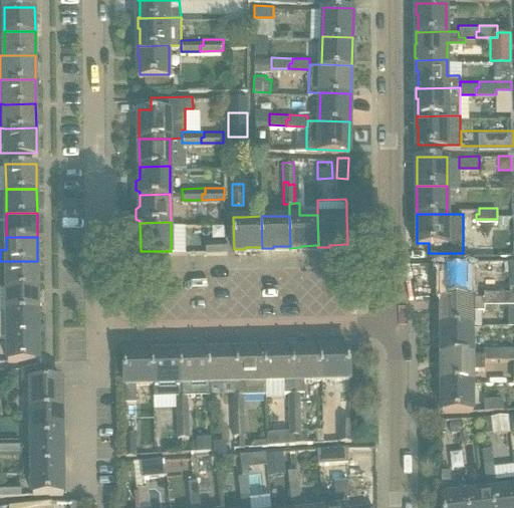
[(206,249),(226,249),(226,237),(205,238),(206,249)]
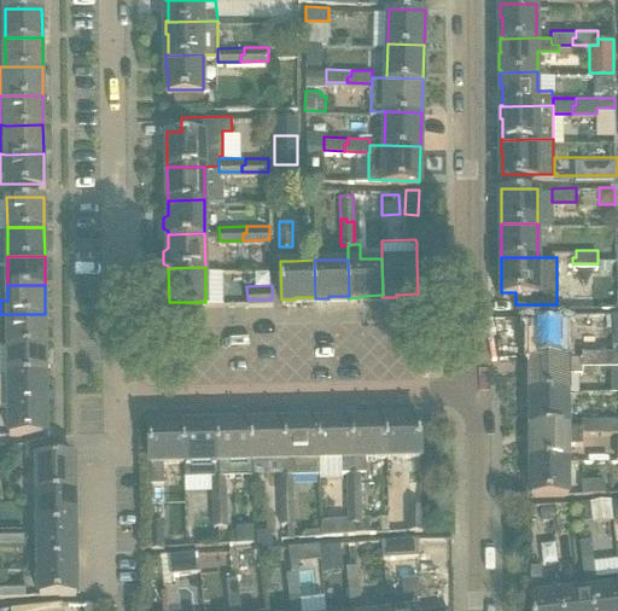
[(605,355),(602,355),(602,362),(610,362),(617,361),(617,310),(613,310),(613,348),(605,348),(605,355)]
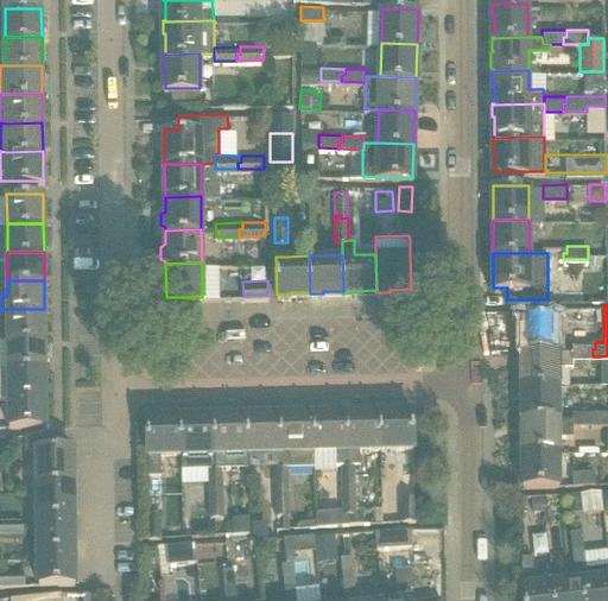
[(0,337),(8,337),(44,337),(44,309),(0,309),(0,337)]
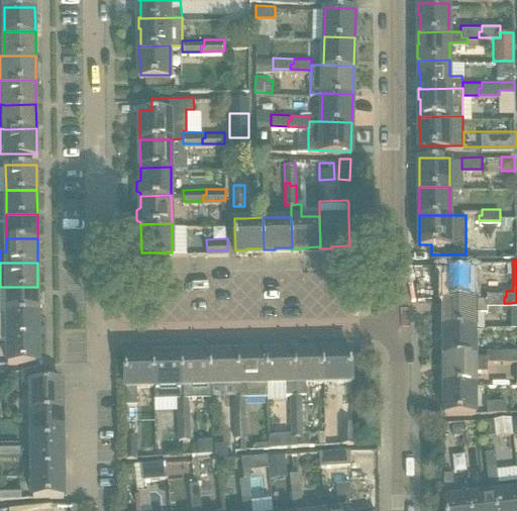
[(443,280),(441,280),(441,297),(443,297),(445,297),(474,297),(474,287),(474,269),(443,269),(443,280)]
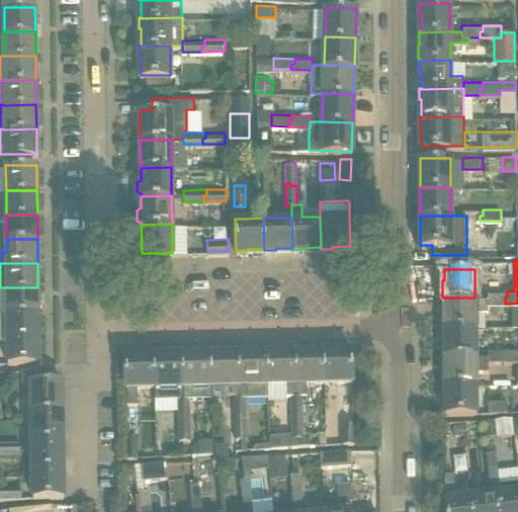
[(37,287),(7,287),(7,312),(38,312),(37,287)]
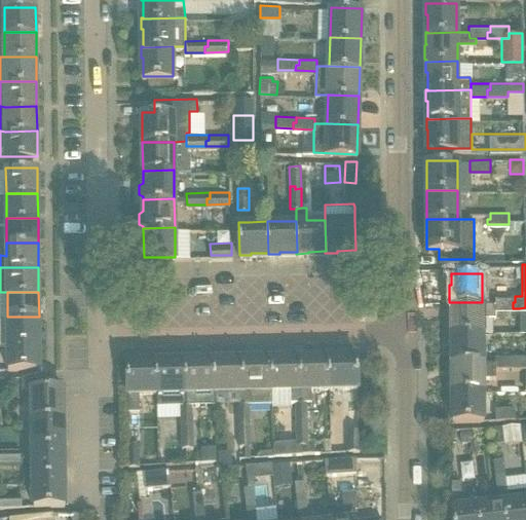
[(515,296),(494,297),(494,302),(495,308),(513,308),(513,302),(515,302),(515,296)]
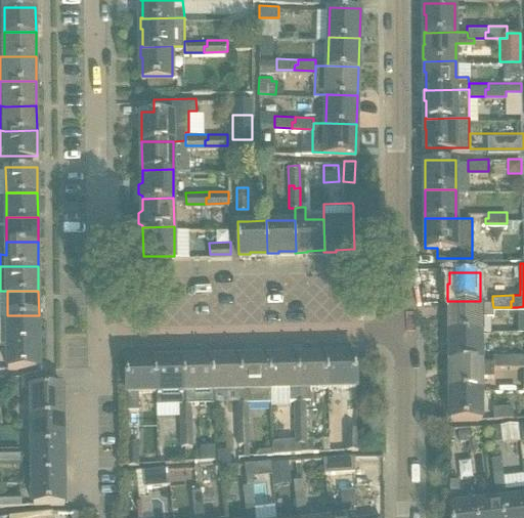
[(451,301),(449,301),(449,312),(451,312),(451,330),(451,331),(480,330),(480,313),(493,313),(493,307),(492,301),(480,301),(451,301)]
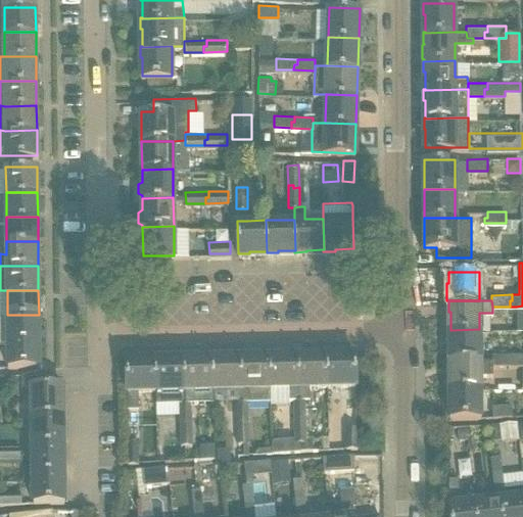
[(7,315),(0,315),(0,339),(7,339),(39,339),(39,315),(7,315)]
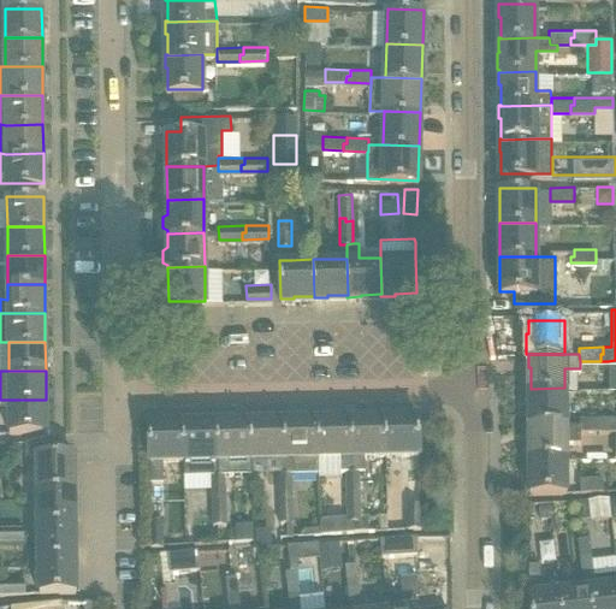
[(528,401),(531,401),(531,421),(531,423),(566,421),(564,388),(531,389),(531,388),(528,388),(528,389),(528,401)]
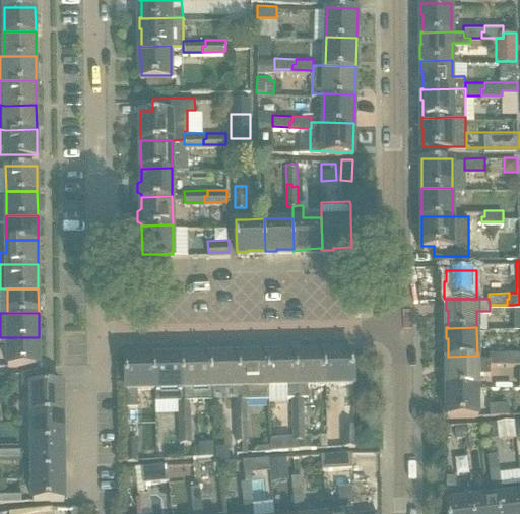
[(39,337),(7,337),(7,363),(39,363),(39,337)]
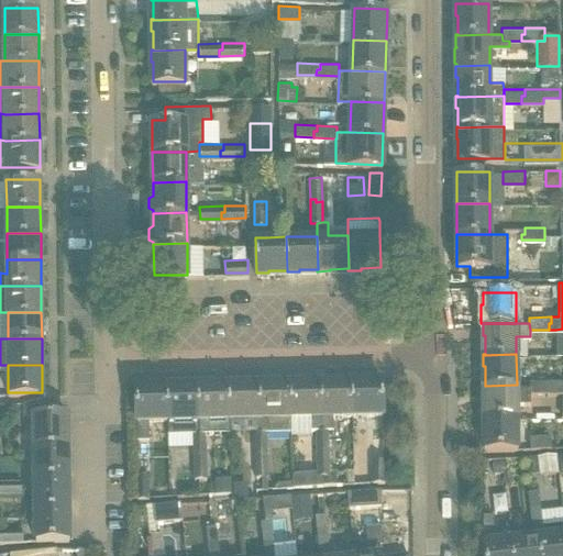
[(552,385),(549,385),(549,391),(562,390),(562,378),(552,379),(552,385)]
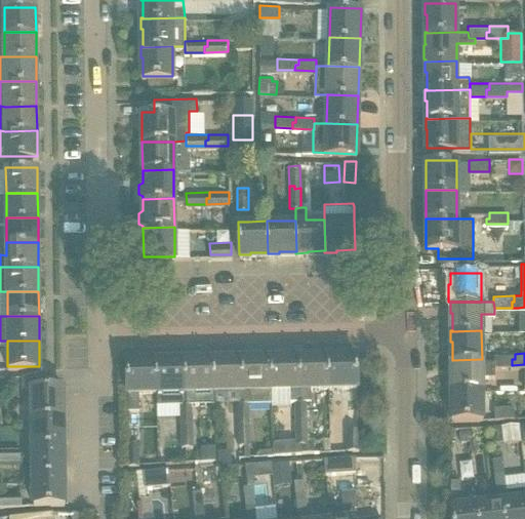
[(328,356),(328,386),(358,385),(357,354),(346,354),(346,356),(328,356)]
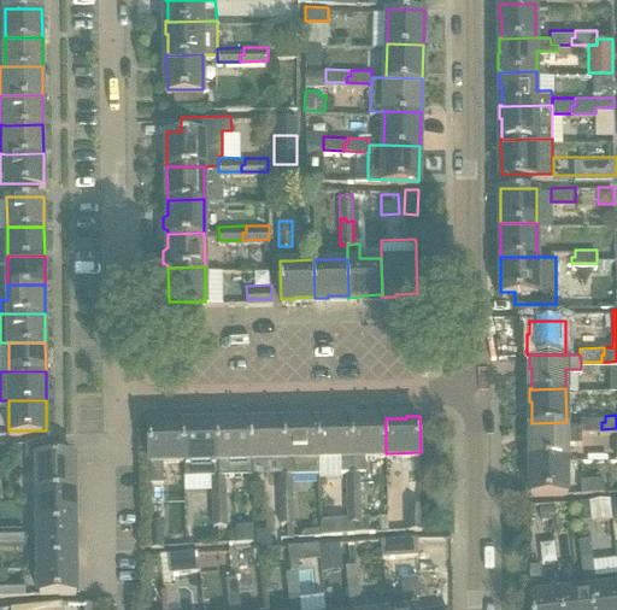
[(605,416),(581,416),(581,422),(581,429),(601,429),(601,422),(605,422),(605,416)]
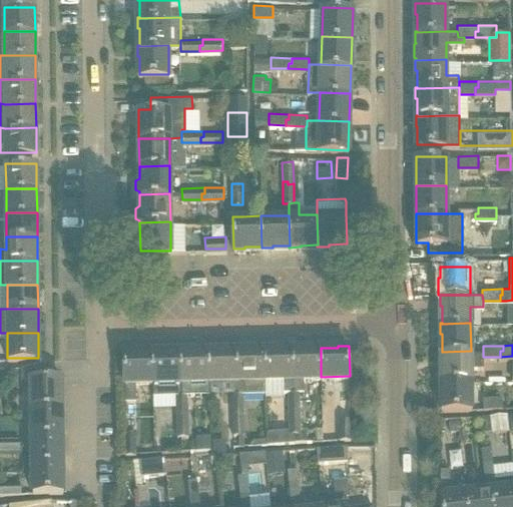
[(265,350),(264,350),(265,378),(266,392),(266,395),(284,394),(284,389),(289,389),(294,389),(292,349),(293,349),(293,347),(292,347),(282,348),(282,349),(265,350)]
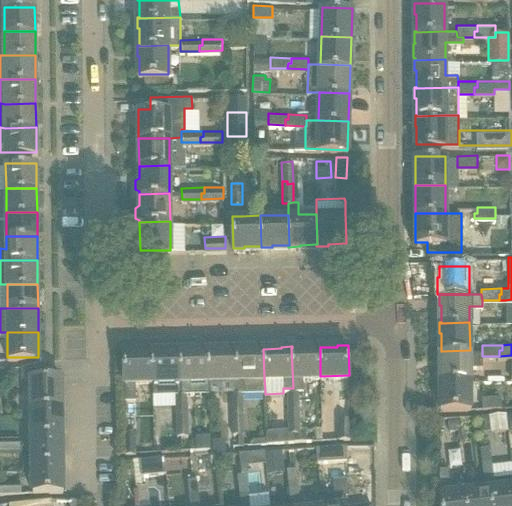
[(292,348),(291,348),(293,388),(298,388),(304,388),(303,376),(320,376),(320,347),(320,346),(319,346),(309,346),(309,348),(292,348)]
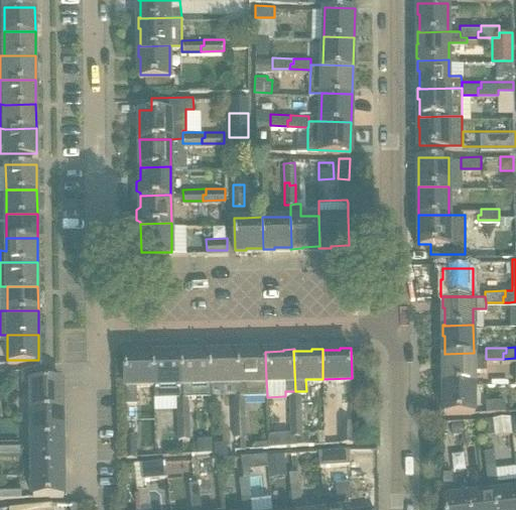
[(238,353),(237,353),(238,381),(239,393),(243,392),(244,394),(267,394),(266,380),(265,352),(266,352),(266,350),(255,350),(255,352),(238,353)]
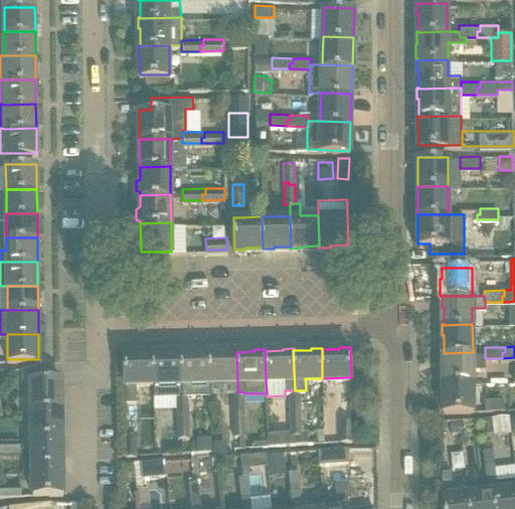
[(181,353),(181,381),(209,380),(208,352),(209,352),(209,350),(208,350),(198,351),(198,352),(181,353)]
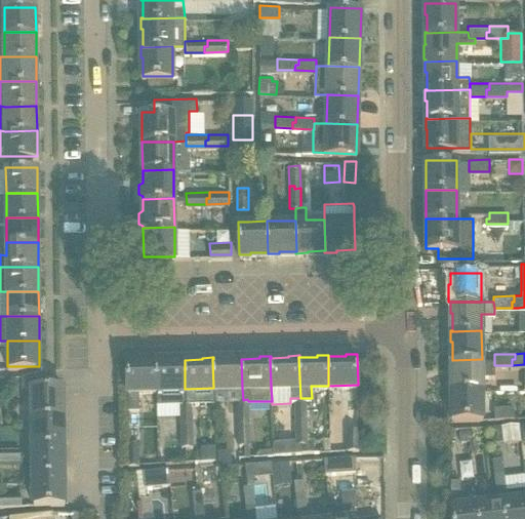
[(213,359),(212,359),(213,388),(214,388),(242,388),(241,359),(242,359),(242,357),(231,357),(231,359),(213,359)]
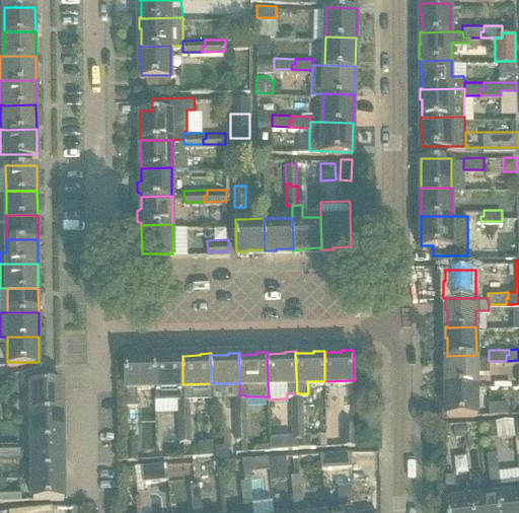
[(154,357),(155,385),(155,397),(183,396),(182,384),(182,356),(182,354),(171,354),(171,356),(154,357)]
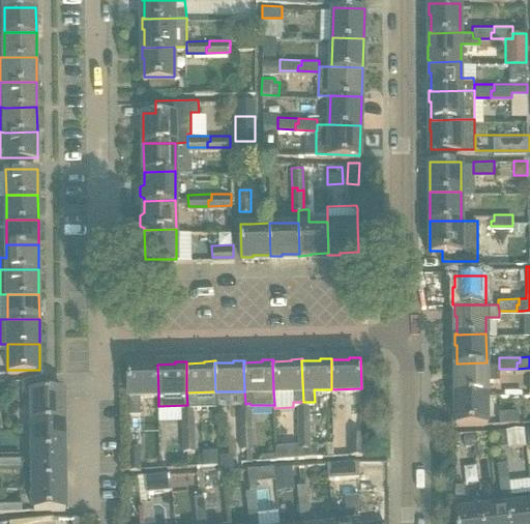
[(128,365),(127,365),(128,412),(141,412),(140,394),(158,394),(157,365),(157,362),(146,362),(146,365),(128,365)]
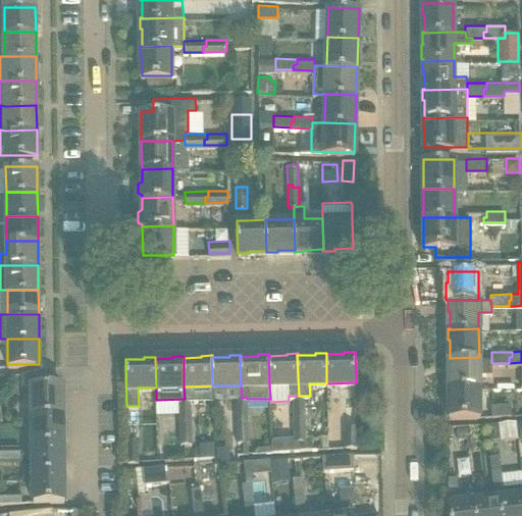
[(448,357),(448,358),(448,368),(450,368),(450,385),(450,387),(479,385),(479,371),(491,371),(491,363),(491,357),(479,357),(450,358),(450,357),(448,357)]
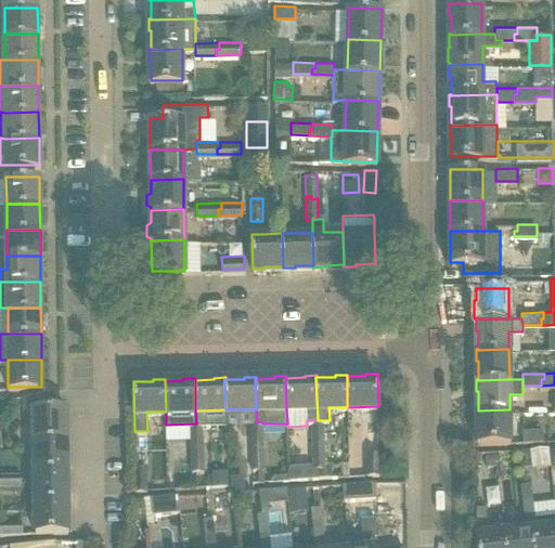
[(66,407),(64,407),(53,407),(53,394),(25,395),(26,409),(34,408),(34,447),(47,447),(47,439),(66,438),(66,407)]
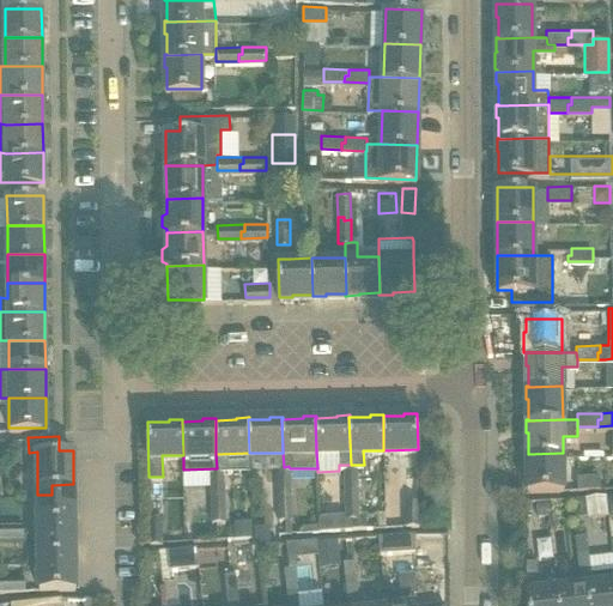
[(527,453),(527,454),(527,466),(528,466),(528,486),(528,488),(563,488),(563,486),(563,473),(563,453),(528,454),(528,453),(527,453)]
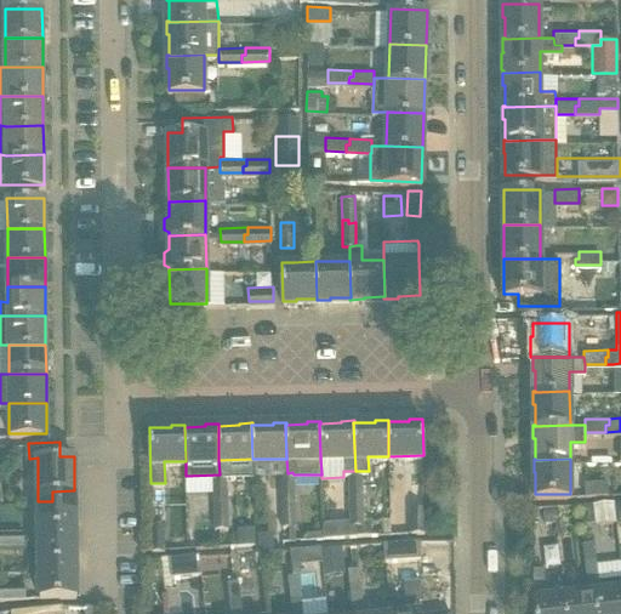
[(355,471),(349,471),(349,495),(355,495),(355,499),(362,498),(362,471),(355,471)]
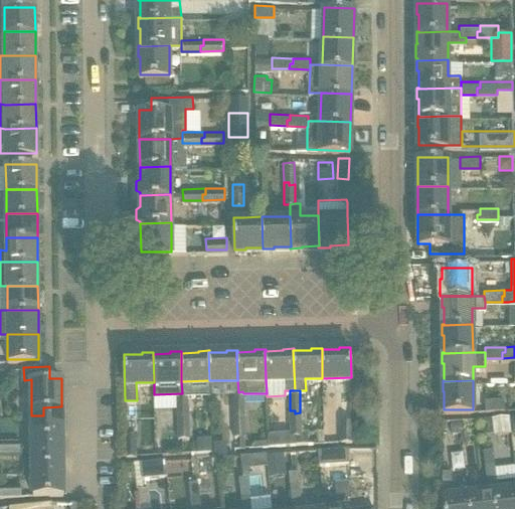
[(238,392),(233,392),(233,411),(238,411),(238,414),(243,414),(243,393),(242,391),(238,392)]
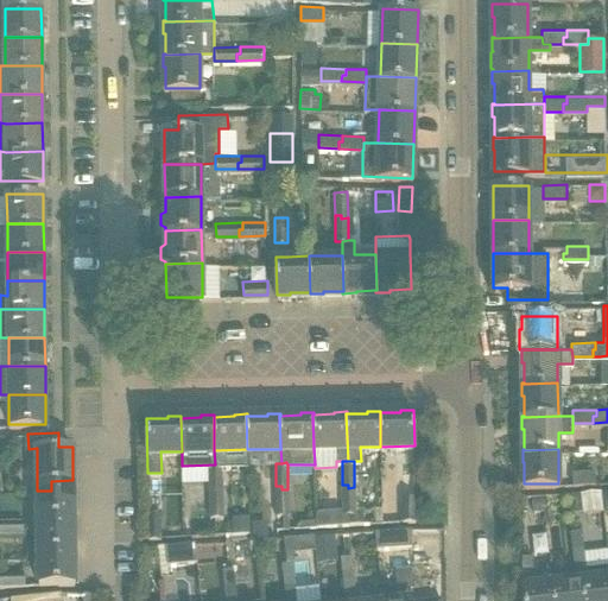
[(222,465),(208,466),(209,488),(216,488),(216,491),(223,491),(222,465)]
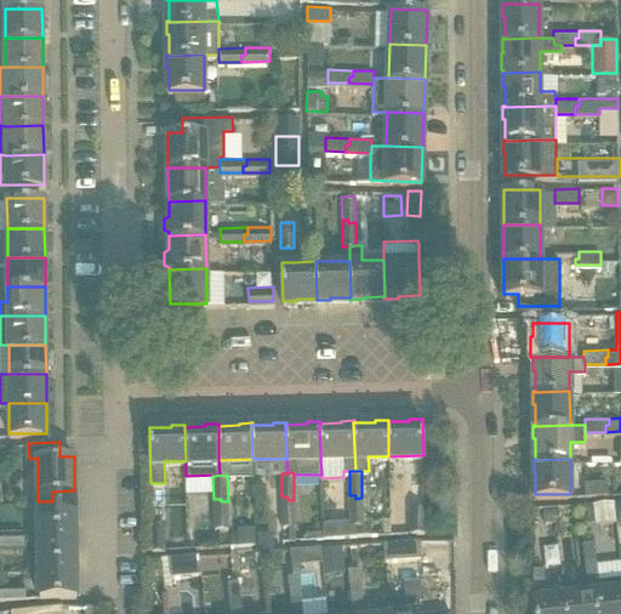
[(607,478),(584,479),(584,493),(608,492),(607,478)]
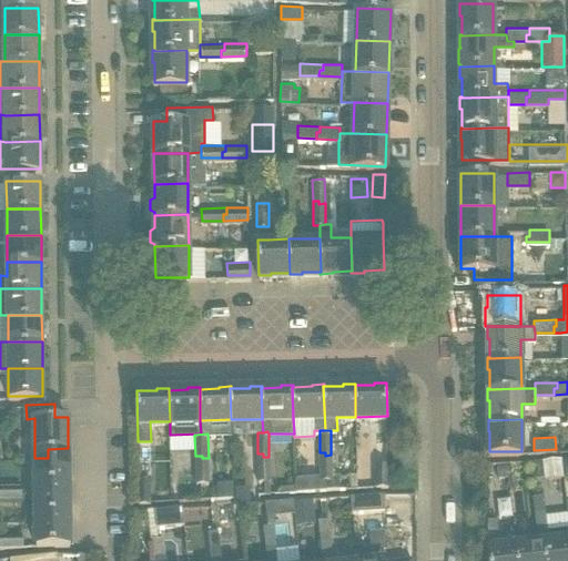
[(48,458),(34,458),(34,480),(69,479),(68,448),(48,449),(48,458)]
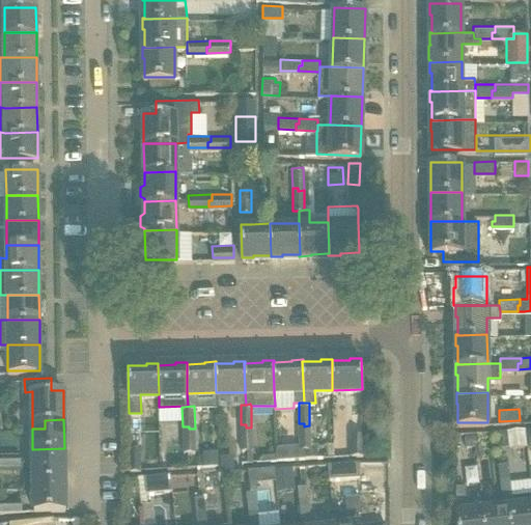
[(304,423),(299,423),(300,446),(310,446),(309,425),(304,426),(304,423)]
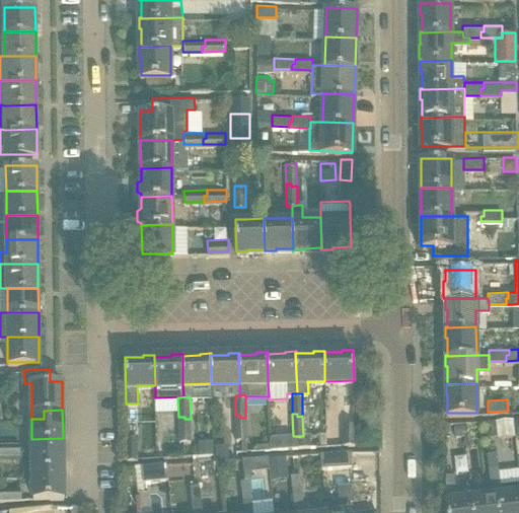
[(240,415),(235,415),(236,438),(246,437),(245,418),(240,418),(240,415)]
